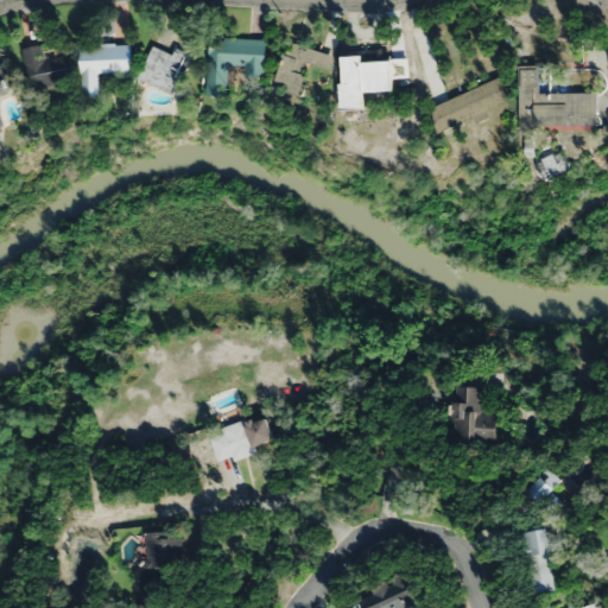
[(265,39),(209,38),(207,94),(227,95),(228,63),(246,64),(245,75),(264,75),(265,39)]
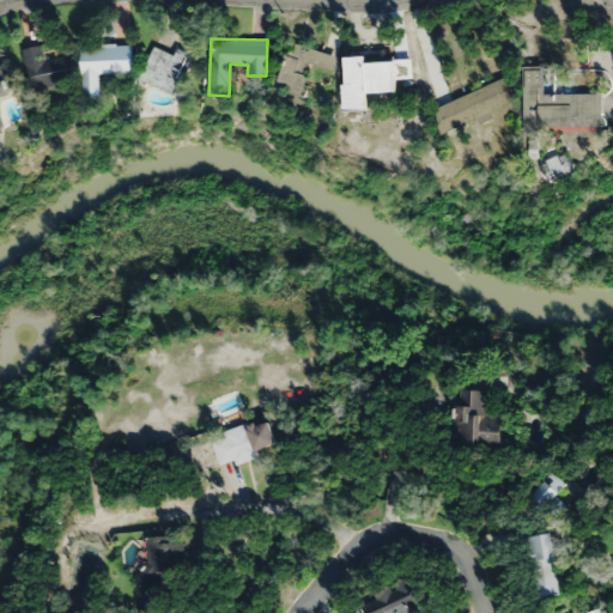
[(305,95),(313,66),(331,71),(335,54),(289,42),(277,87),(305,95)]
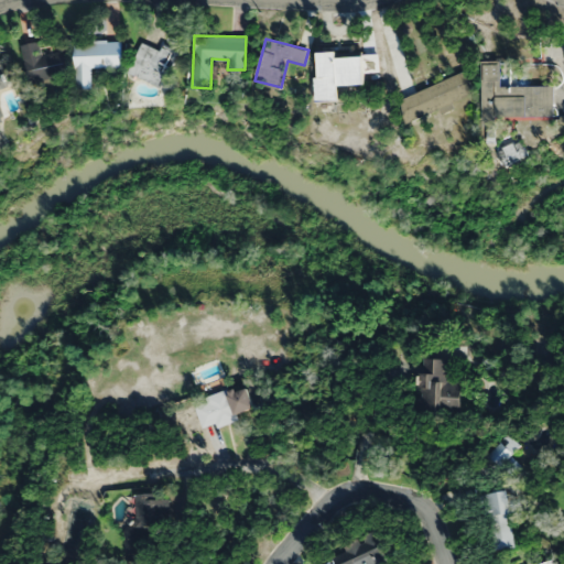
[(121,41),(74,42),(75,87),(90,87),(90,68),(122,67),(121,41)]
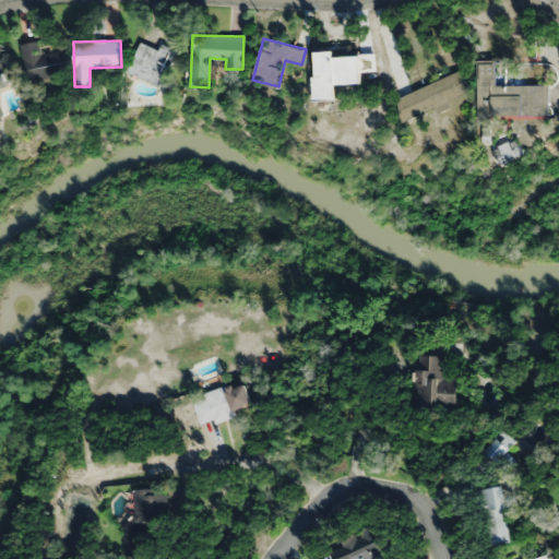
[(64,74),(62,50),(40,54),(39,42),(21,44),(25,80),(64,74)]
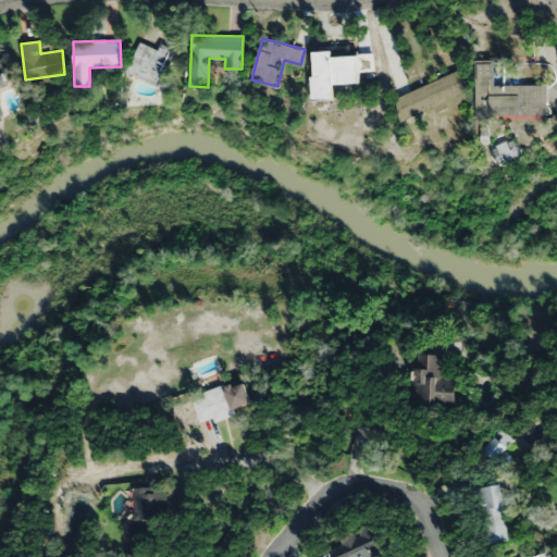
[(160,42),(157,50),(139,41),(125,71),(159,86),(175,50),(160,42)]
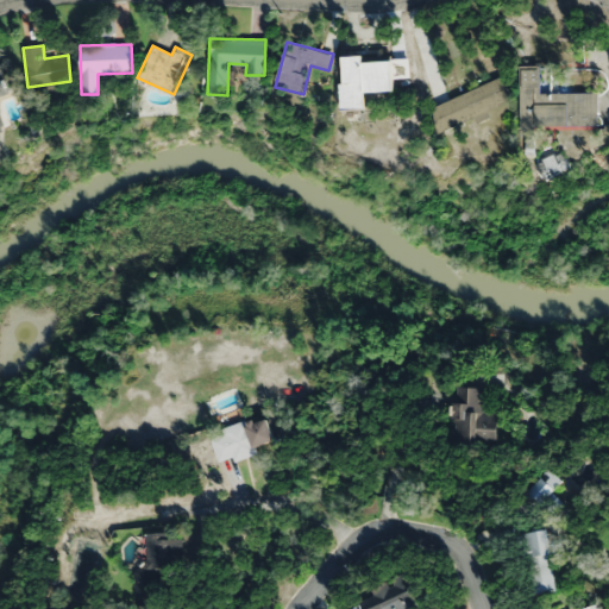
[(395,87),(394,57),(343,58),(344,89),(395,87)]
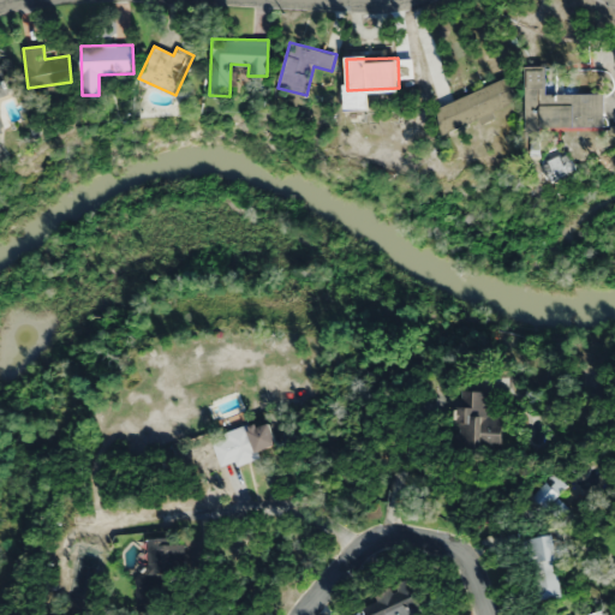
[(526,66),(527,129),(603,127),(603,93),(547,94),(545,66),(526,66)]
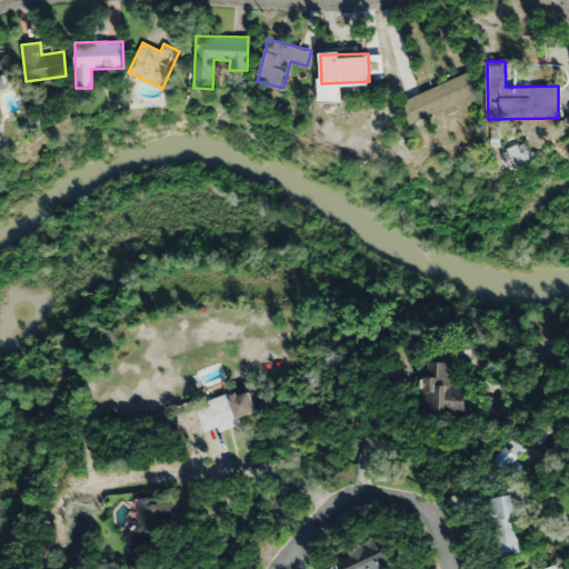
[(400,98),(408,120),(477,97),(470,75),(400,98)]
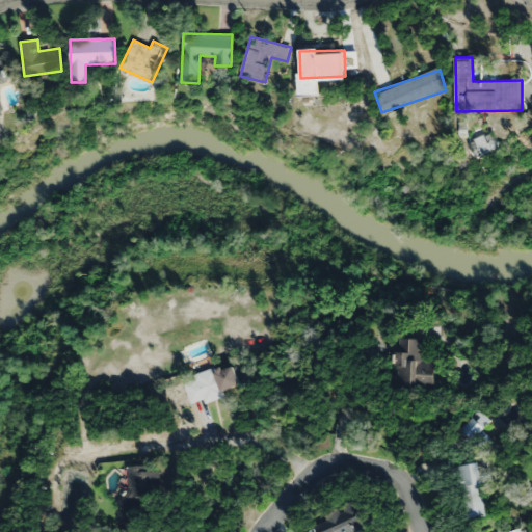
[(435,360),(424,358),(425,338),(398,337),(396,388),(434,389),(435,360)]
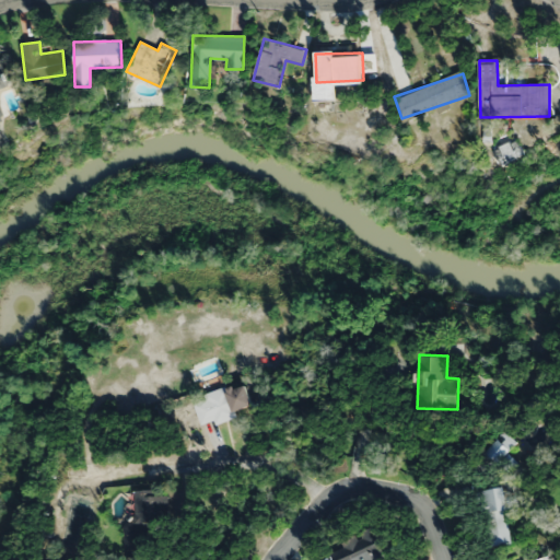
[(254,407),(246,383),(195,399),(202,423),(254,407)]
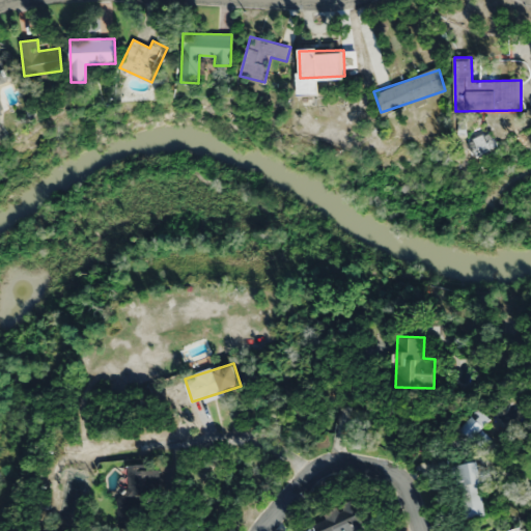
[(483,514),(476,460),(455,464),(463,518),(483,514)]
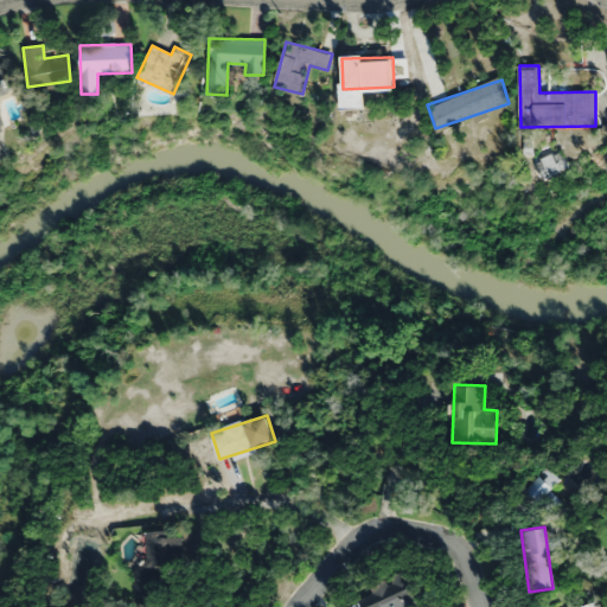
[(180,531),(146,531),(146,561),(134,561),(134,600),(167,600),(167,586),(180,586),(180,531)]
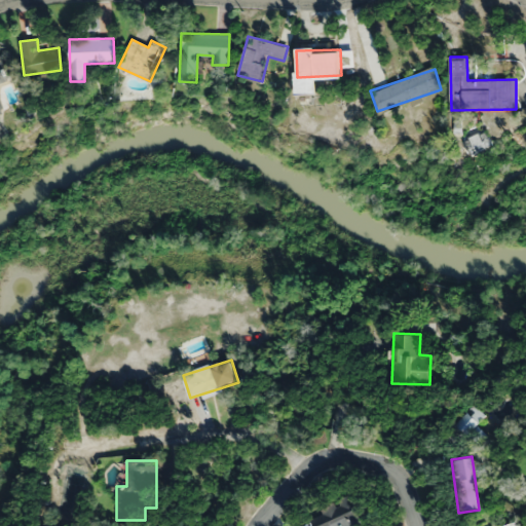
[(365,525),(352,497),(310,515),(314,525),(365,525)]
